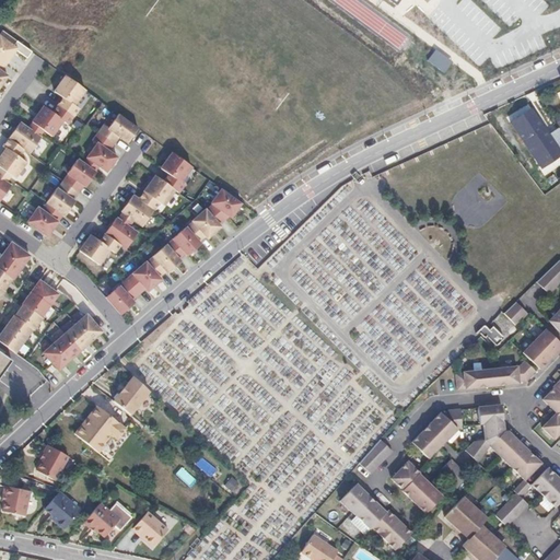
[(0,35),(0,59),(6,65),(16,50),(26,58),(32,51),(16,41),(13,45),(0,35)]
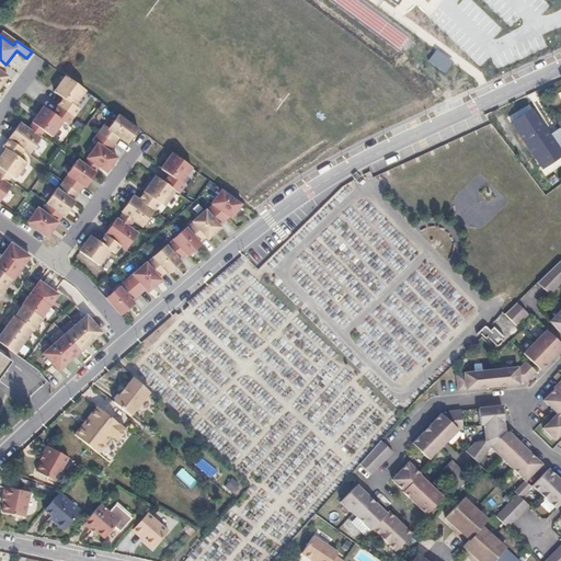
[(86,91),(65,76),(54,91),(63,98),(57,105),(72,116),(78,109),(75,106),(86,91)]
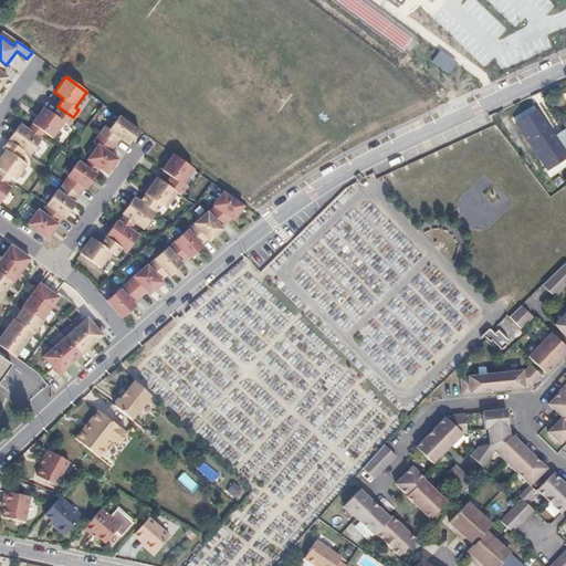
[(67,125),(73,117),(58,106),(52,113),(43,106),(31,123),(52,138),(64,123),(67,125)]
